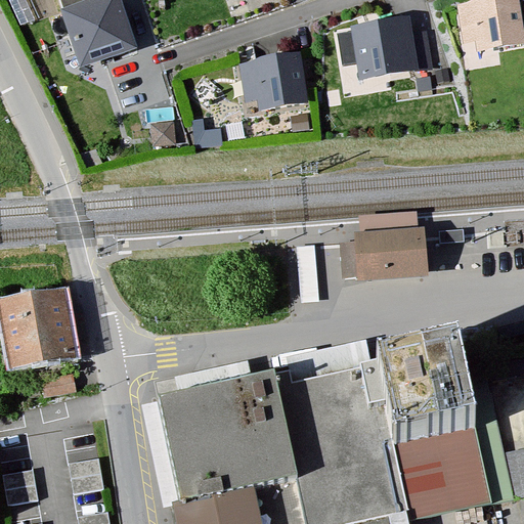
[(93,0),(59,0),(80,66),(131,50),(116,0),(99,0),(94,2),(93,0)]
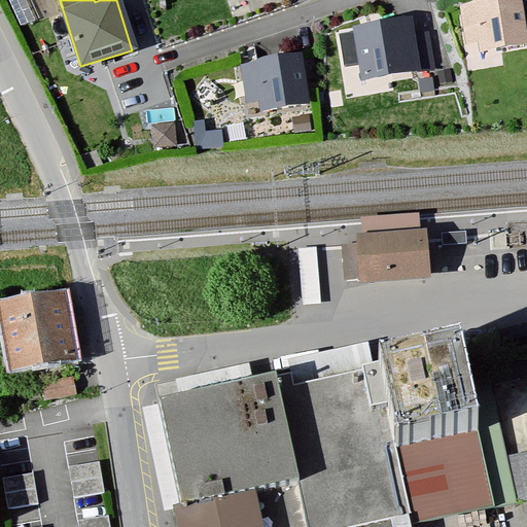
[(520,2),(477,7),(483,51),(525,45),(520,2)]
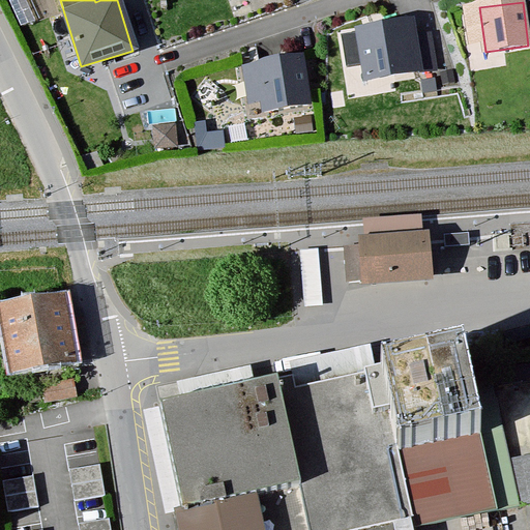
[(414,25),(360,30),(365,81),(418,76),(414,25)]
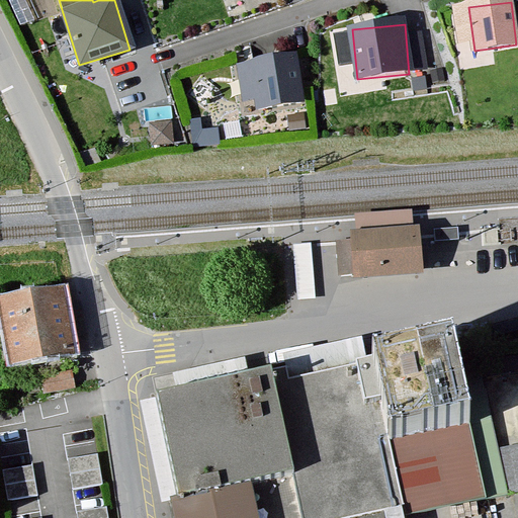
[(297,63),(253,68),(257,109),(301,104),(297,63)]
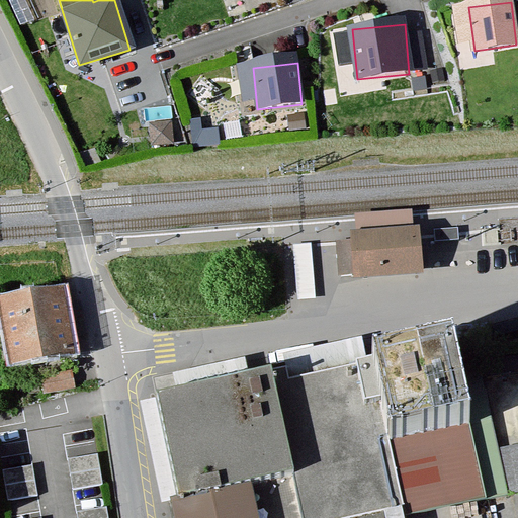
[(170,140),(168,121),(153,123),(155,141),(170,140)]
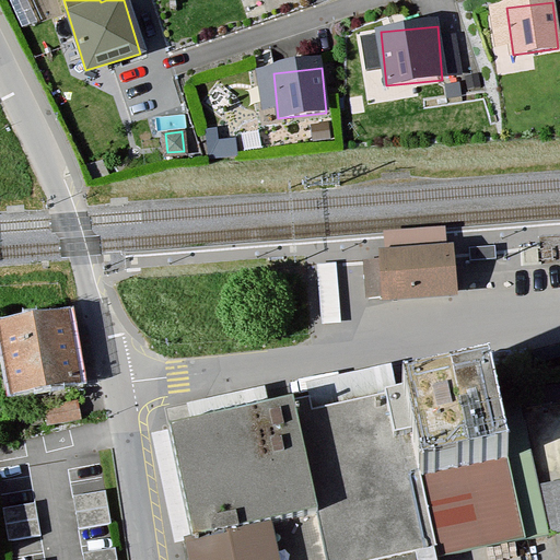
[(469,254),(469,260),(496,258),(494,245),(469,247),(469,254)]
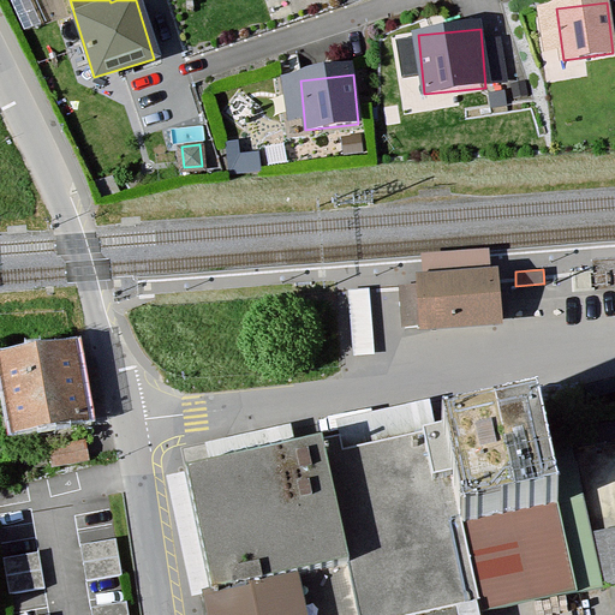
[(493,275),(411,282),(412,286),(416,326),(497,318),(493,275)]
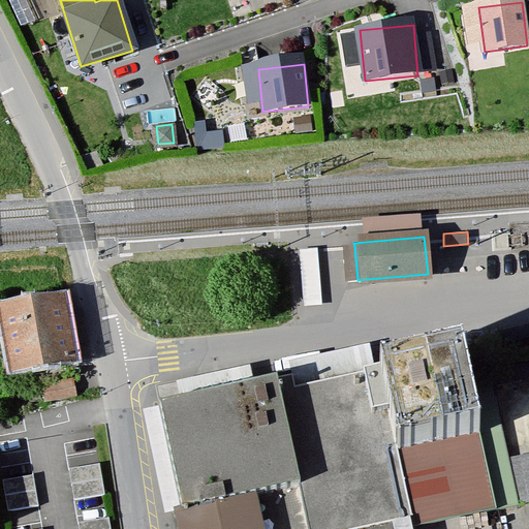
[(321,302),(321,245),(301,245),(302,302),(321,302)]
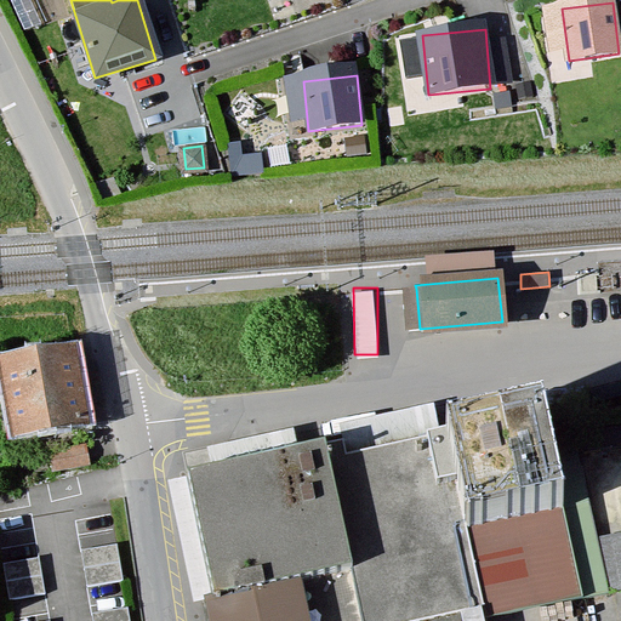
[(72,351),(0,363),(0,408),(6,444),(86,429),(72,351)]
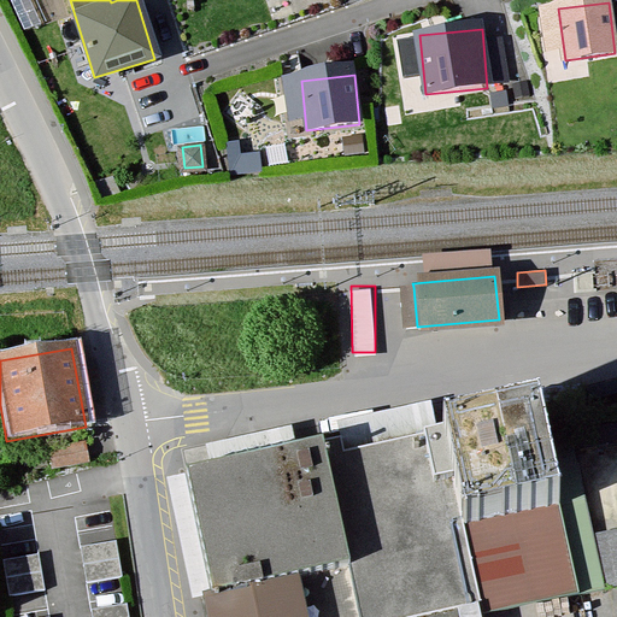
[(345,441),(192,479),(222,603),(210,606),(212,616),(511,616),(611,593),(564,401),(348,454),(345,441)]
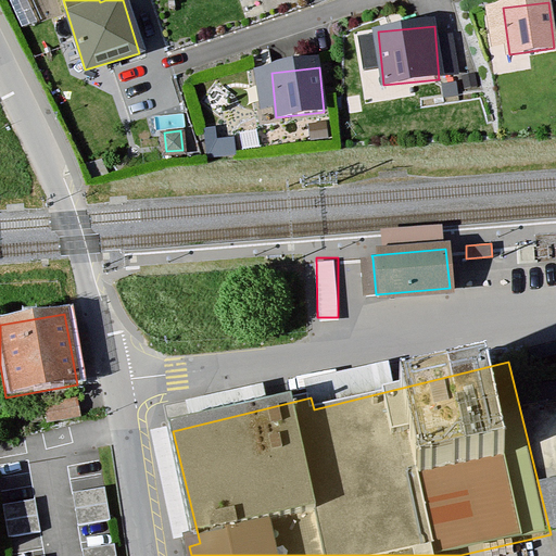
[(108,487),(73,491),(78,527),(112,521),(108,487)]
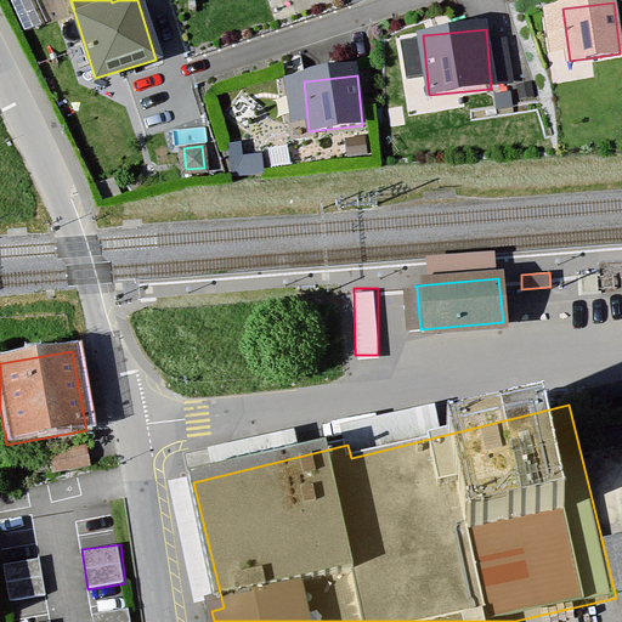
[(41,561),(4,566),(9,603),(46,597),(41,561)]
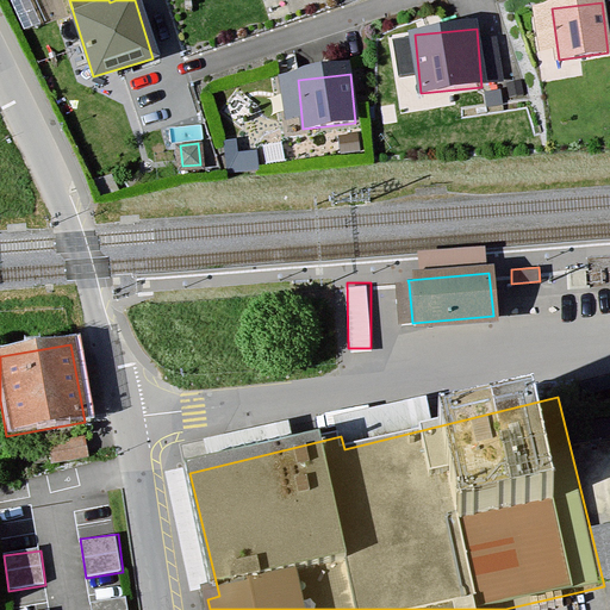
[(130,609),(129,597),(92,602),(93,609),(130,609)]
